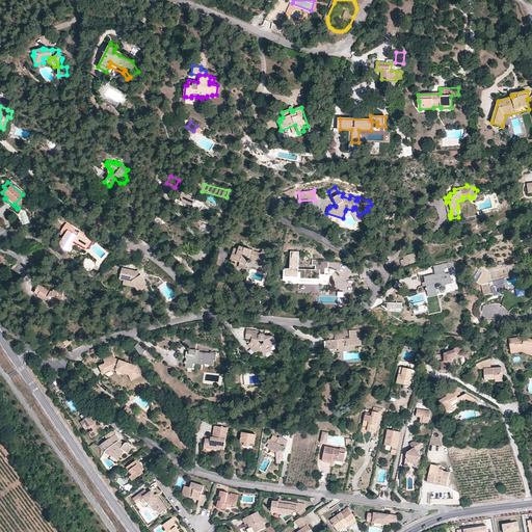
[(203,203),(192,197),(193,195),(183,191),(182,193),(183,193),(182,195),(180,194),(178,198),(183,201),(184,206),(188,204),(198,209),(203,203)]
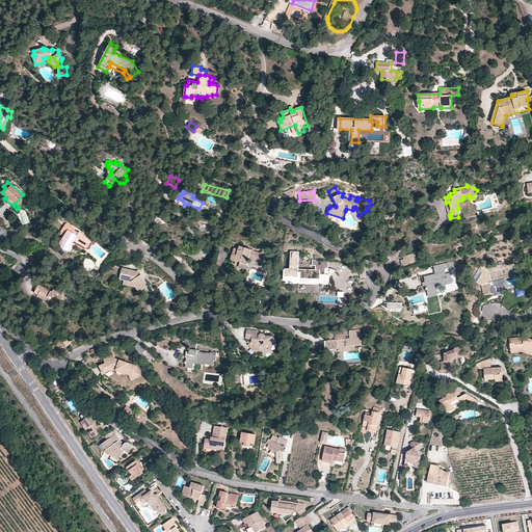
[(26,198),(23,194),(15,204),(19,207),(26,198)]
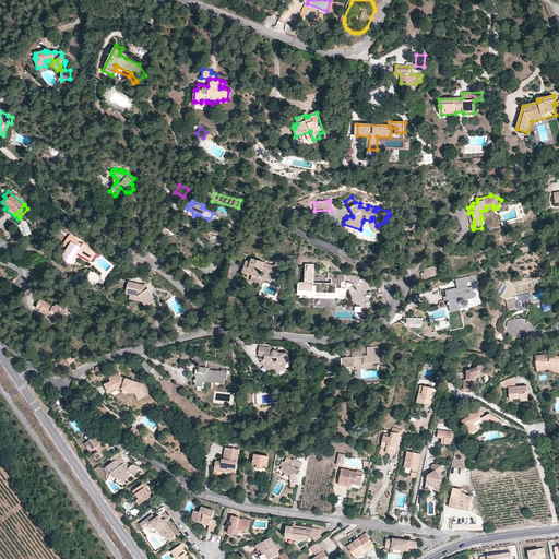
[(436,207),(427,210),(429,218),(438,216),(436,207)]
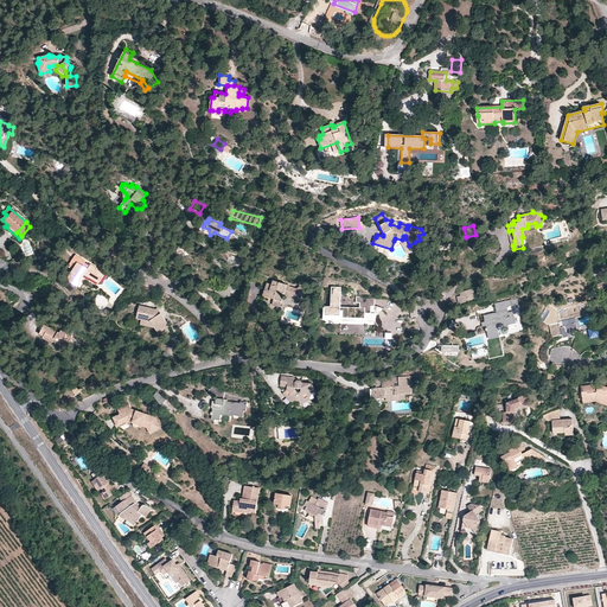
[(395,238),(394,241),(401,242),(407,253),(417,247),(415,242),(409,246),(406,238),(406,236),(403,236),(402,240),(395,238)]
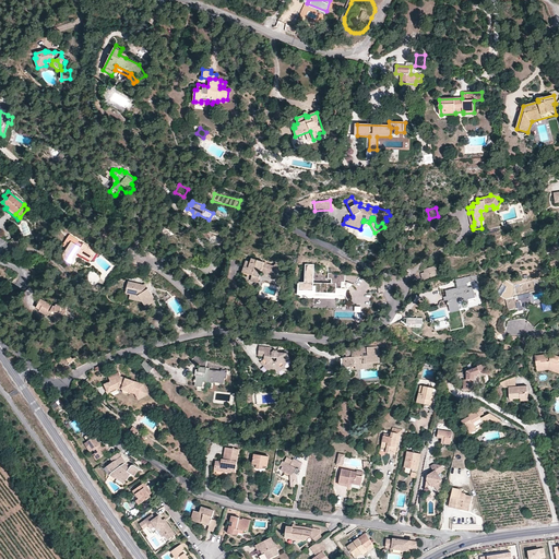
[(78,253),(82,257),(84,254),(92,259),(96,251),(83,244),(81,248),(71,242),(61,259),(71,264),(78,253)]
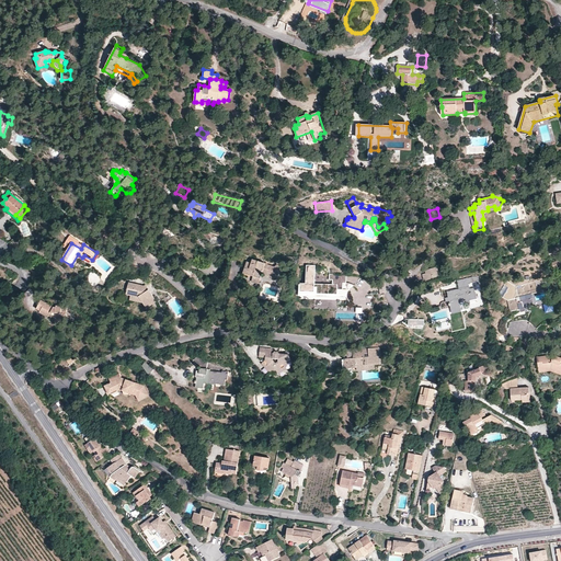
[(247,262),(244,267),(249,268),(247,274),(253,276),(260,278),(262,274),(270,276),(273,279),(283,271),(276,264),(274,267),(266,265),(266,264),(252,260),(251,263),(247,262)]
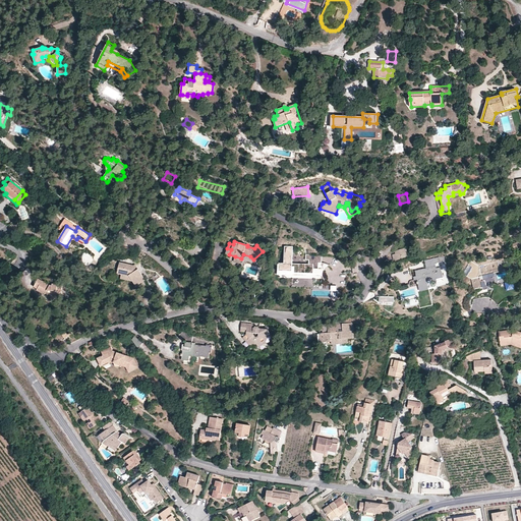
[(293,246),(285,245),(285,265),(279,265),(278,277),(323,278),(323,269),(320,269),(320,263),(322,263),(323,246),(305,246),(305,261),(309,261),(309,265),(293,264),(293,246)]
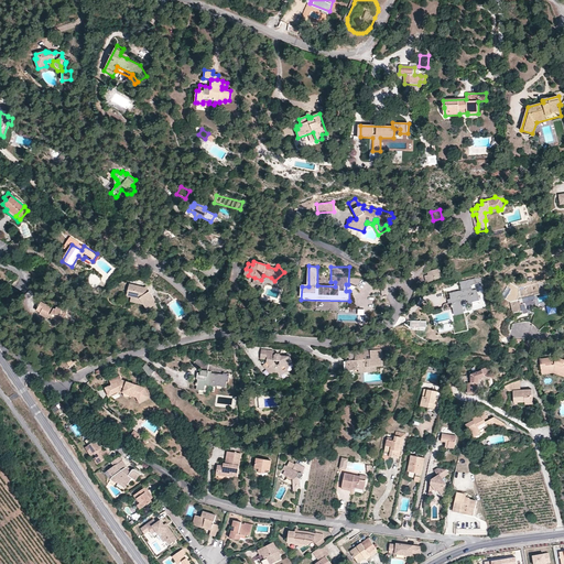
[(427,271),(429,274),(430,280),(442,277),(440,268),(427,271)]
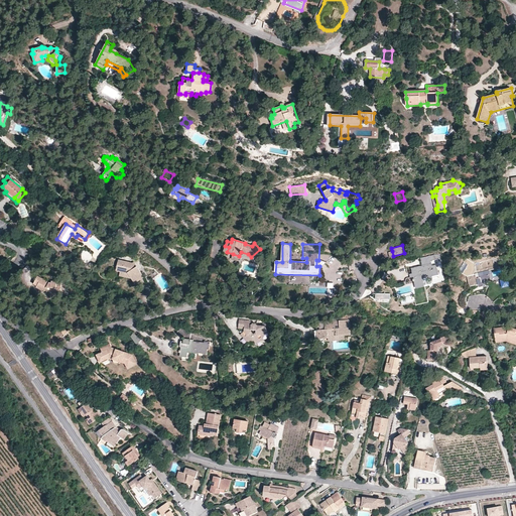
[(295,253),(290,250),(290,261),(306,262),(306,258),(302,258),(302,257),(299,257),(299,253),(295,253)]
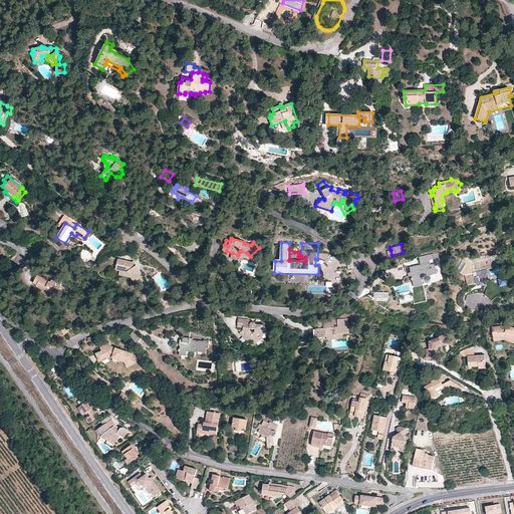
[(410,267),(411,272),(411,276),(412,277),(411,278),(412,280),(413,280),(413,282),(422,280),(421,277),(425,276),(426,279),(431,278),(430,275),(437,274),(435,264),(430,264),(429,260),(434,259),(434,258),(438,257),(437,255),(435,254),(433,253),(419,257),(420,264),(410,267)]
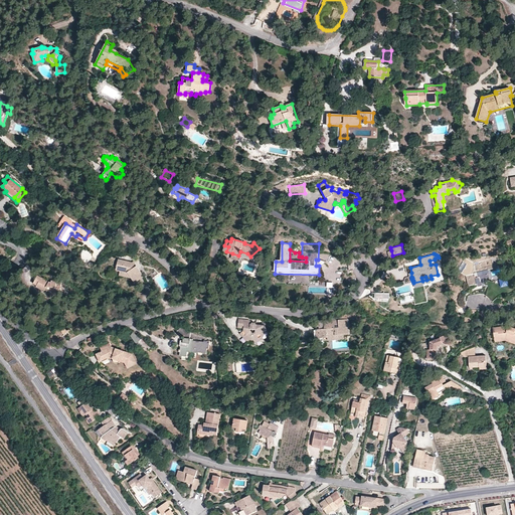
[(409,255),(396,259),(397,265),(410,262),(409,255)]
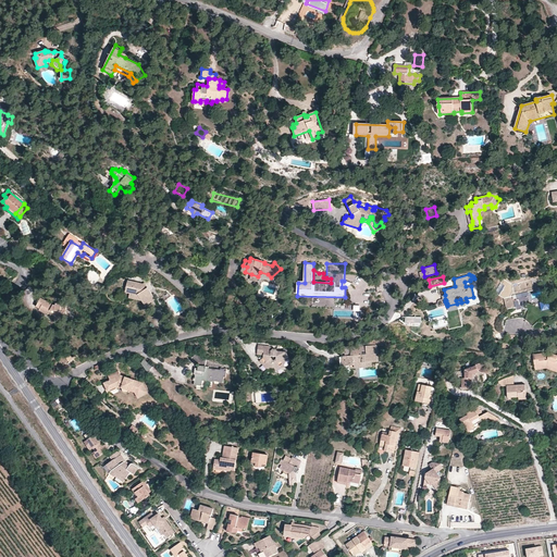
[(512,284),(503,280),(500,283),(505,286),(499,295),(504,298),(506,309),(515,307),(512,296),(533,291),(532,288),(542,286),(540,277),(512,284)]
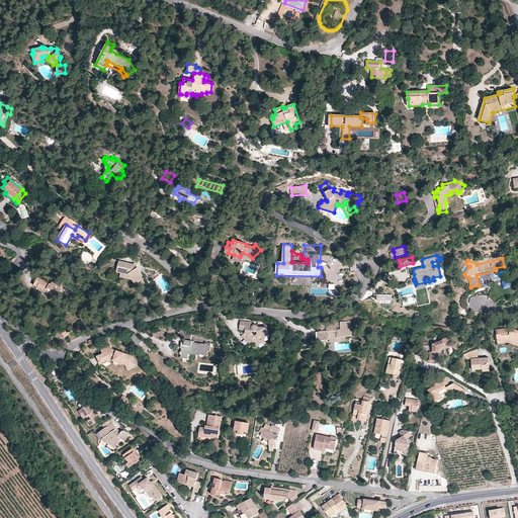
[(116,272),(120,273),(127,275),(132,279),(135,284),(144,278),(137,268),(135,269),(132,264),(118,261),(116,272)]
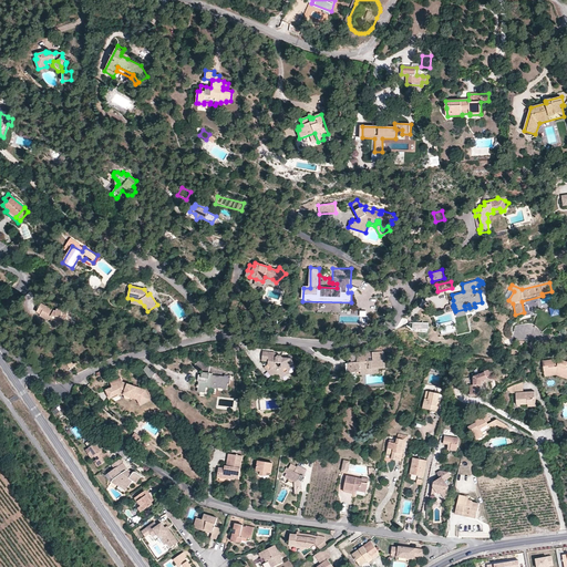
[(354,288),(350,286),(348,286),(348,292),(351,292),(351,297),(356,291),(358,289),(354,288)]
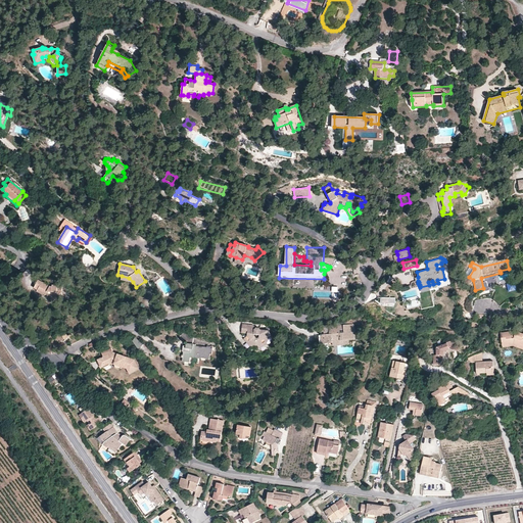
[(46,294),(47,295),(51,295),(50,298),(56,299),(56,297),(60,297),(61,289),(57,289),(57,286),(52,285),(52,287),(49,286),(38,281),(34,288),(37,290),(37,291),(45,295),(46,294)]
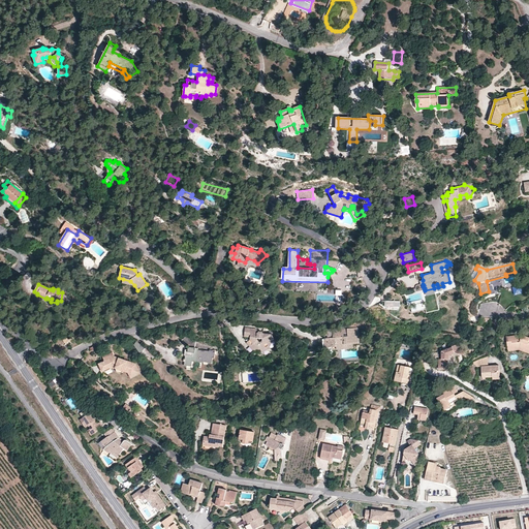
[(512,286),(515,294),(523,292),(521,284),(512,286)]
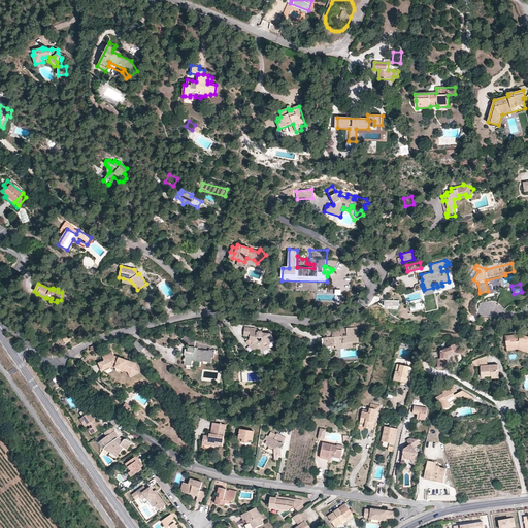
[(253,334),(254,328),(244,327),(243,336),(250,337),(250,338),(246,341),(255,350),(256,349),(260,350),(261,351),(269,347),(267,342),(272,339),(273,339),(270,334),(263,333),(262,332),(259,331),(257,332),(257,335),(253,334)]
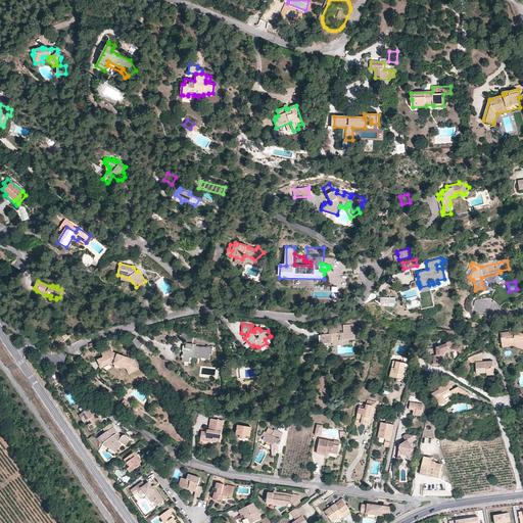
[(354,325),(331,326),(331,334),(329,334),(323,335),(324,339),(325,339),(325,344),(332,343),(333,346),(337,346),(341,345),(352,345),(352,340),(355,340),(354,325)]
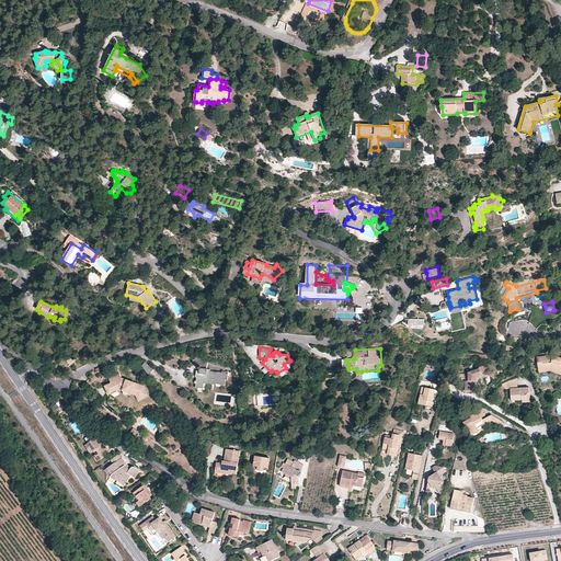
[(199,366),(199,373),(199,377),(197,377),(196,380),(195,380),(195,384),(196,384),(196,388),(203,389),(204,384),(216,385),(221,385),(221,386),(225,386),(226,380),(227,380),(228,371),(221,371),(221,373),(210,371),(210,369),(207,369),(207,362),(205,362),(198,355),(194,359),(199,366)]
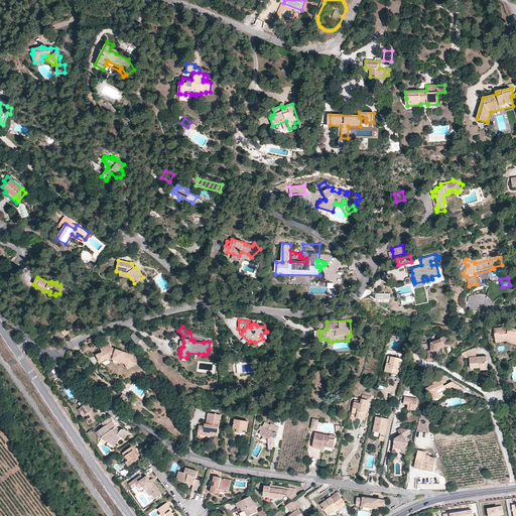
[(515,329),(509,327),(497,329),(497,332),(494,332),(495,340),(506,339),(512,341),(513,339),(515,340),(515,329)]
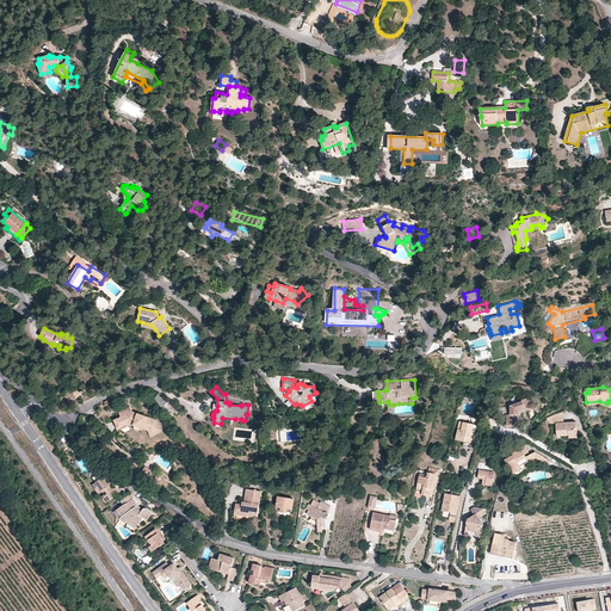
[(166,403),(158,395),(154,399),(162,409),(165,407),(165,406),(166,403)]
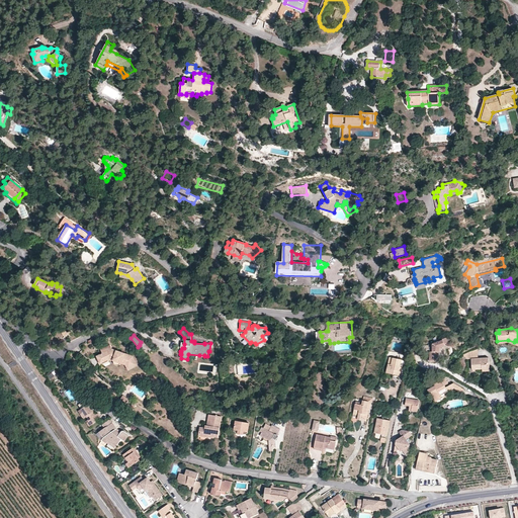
[(439,348),(441,347),(444,346),(444,344),(442,340),(432,344),(428,344),(428,352),(429,352),(430,361),(439,360),(439,357),(439,348)]
